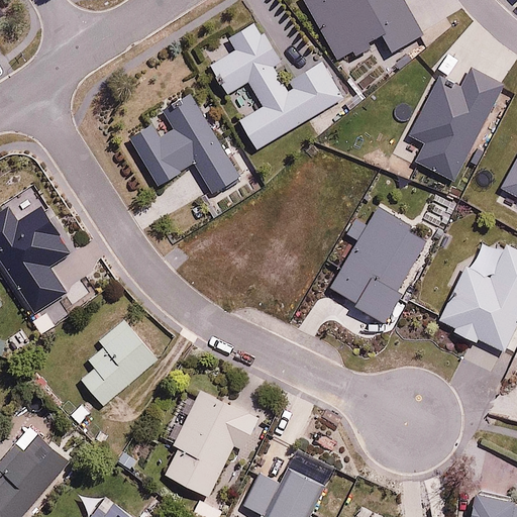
[(40,206),(21,218),(11,203),(0,210),(0,262),(32,312),(68,289),(49,262),(69,249),(40,206)]
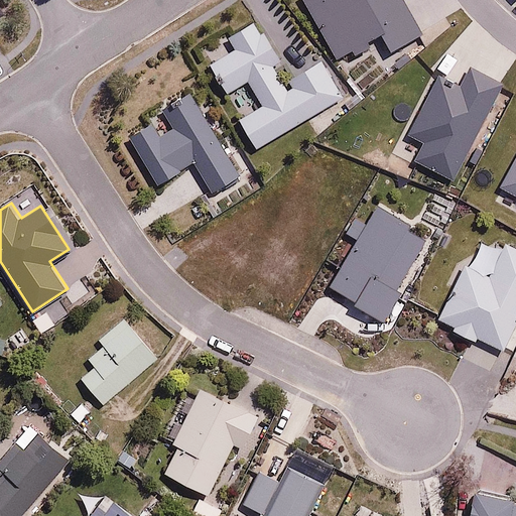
[(95,364),(81,376),(103,403),(159,355),(126,315),(99,339),(104,345),(90,357),(95,364)]
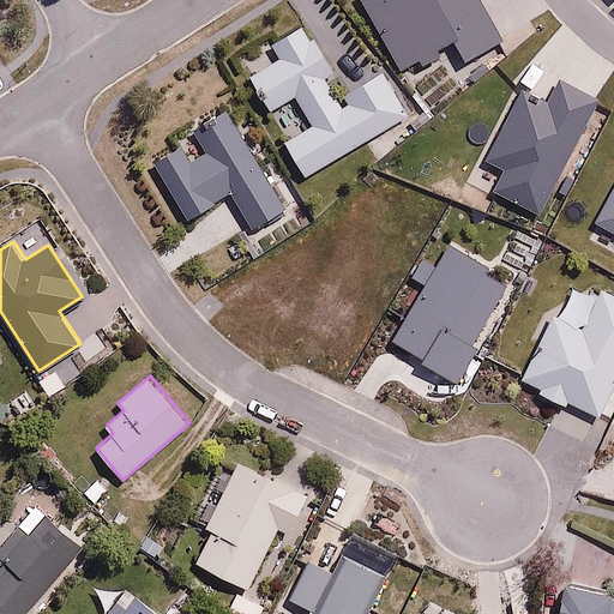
[(212,531),(196,564),(251,590),(280,529),(292,535),(309,498),(238,462),(206,528),(212,531)]
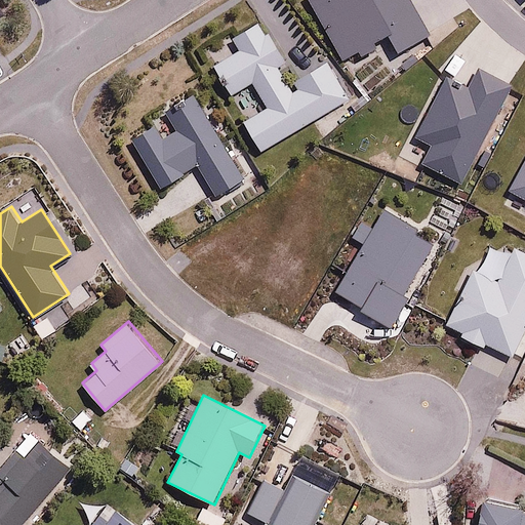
[(31,454),(22,446),(0,471),(0,472),(4,477),(0,481),(0,524),(24,524),(73,468),(41,441),(31,454)]
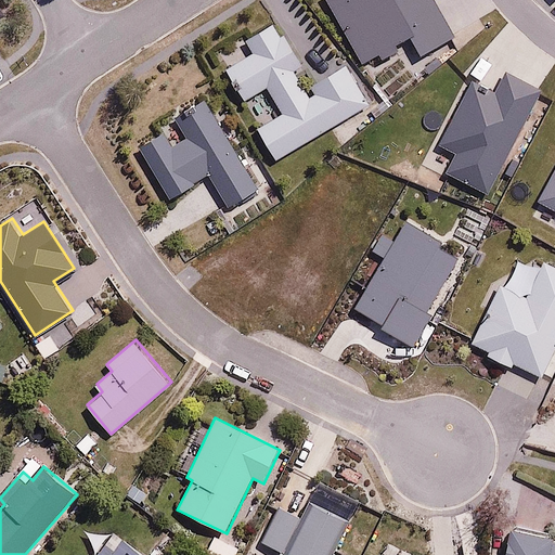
[(328,554),(347,519),(309,501),(302,515),(280,504),(262,540),(294,554),(328,554)]
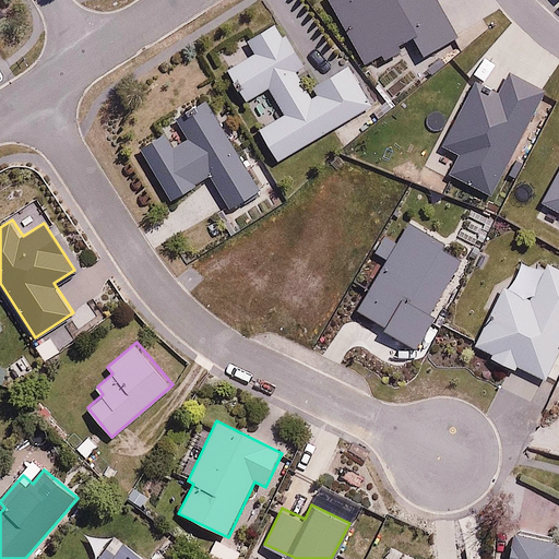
[(558,558),(558,545),(526,531),(513,558),(558,558)]
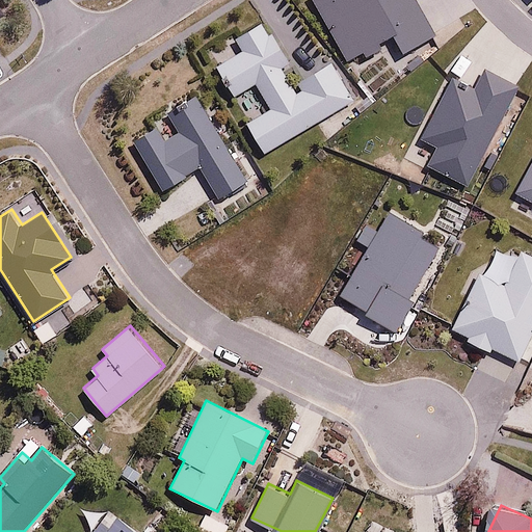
[(224,531),(229,524),(205,512),(197,528),(206,531),(224,531)]
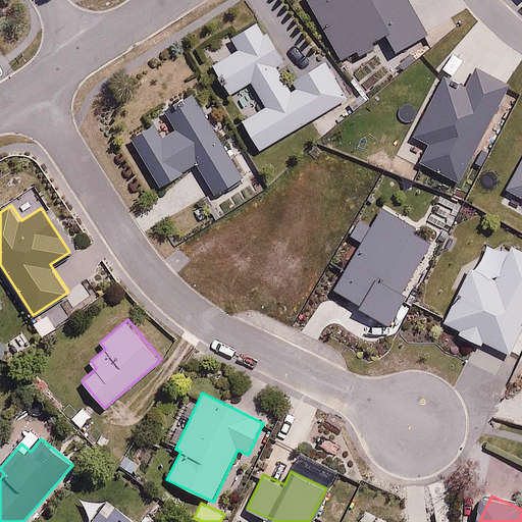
[(137,521),(124,513),(117,521),(114,521),(101,511),(92,521),(137,521)]
